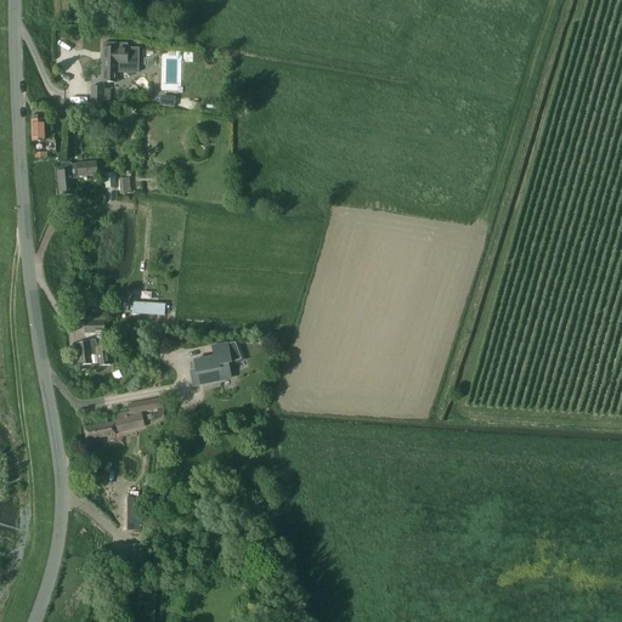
[(103,49),(102,73),(102,83),(117,83),(118,73),(124,73),(126,71),(126,64),(128,64),(128,49),(103,49)]
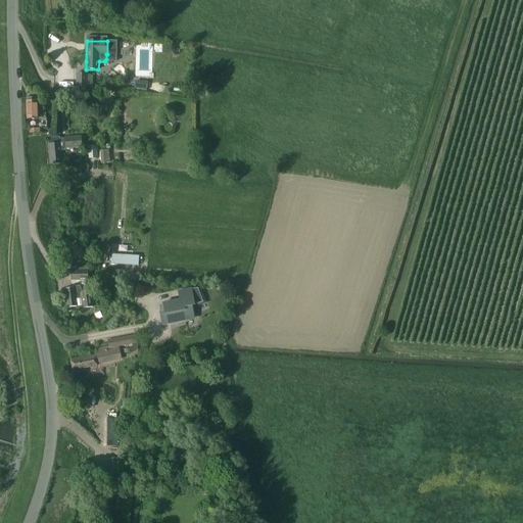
[(87,88),(87,74),(77,74),(77,88),(87,88)]
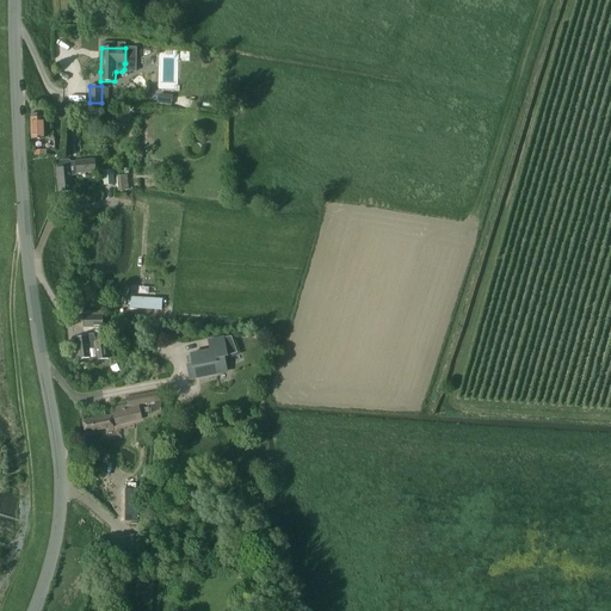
[(30,115),(30,118),(31,139),(43,139),(43,117),(37,118),(37,113),(30,115)]
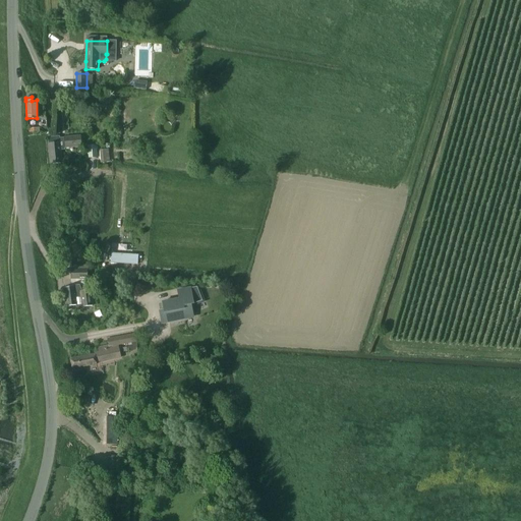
[(64,146),(60,146),(59,142),(48,143),(50,164),(62,163),(60,151),(65,150),(65,149),(81,148),(80,136),(64,137),(64,146)]
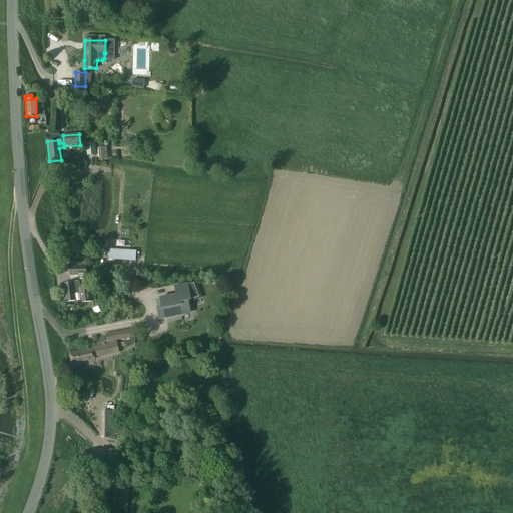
[(85,143),(86,156),(96,155),(95,147),(97,147),(96,144),(95,144),(95,142),(85,143)]
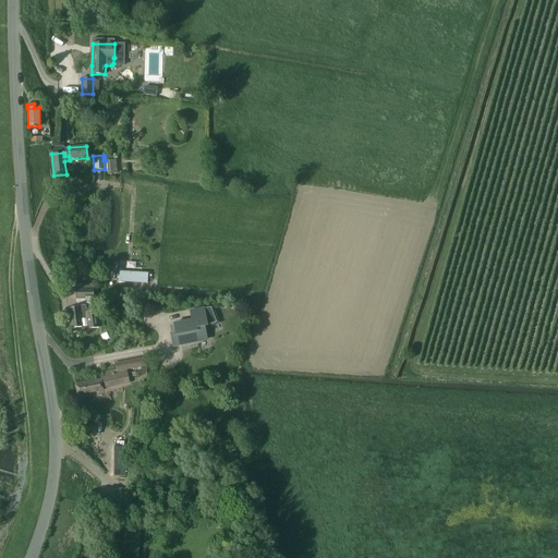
[(107,161),(108,174),(118,174),(117,160),(107,161)]
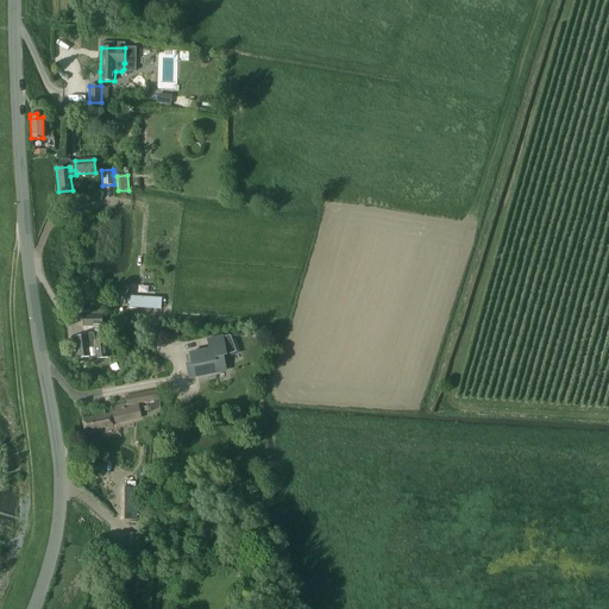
[(143,284),(143,294),(162,295),(162,286),(143,284)]
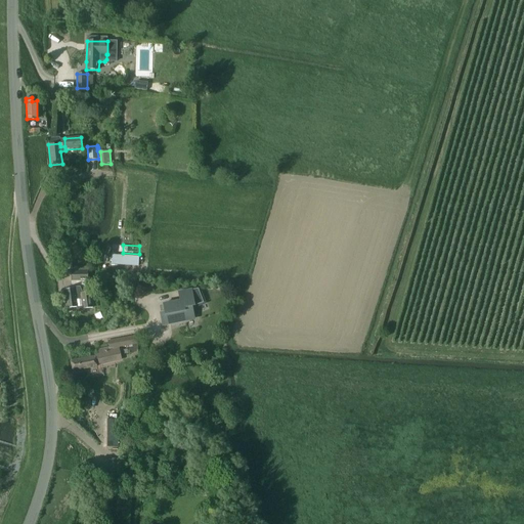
[(139,266),(139,257),(112,255),(111,265),(139,266)]
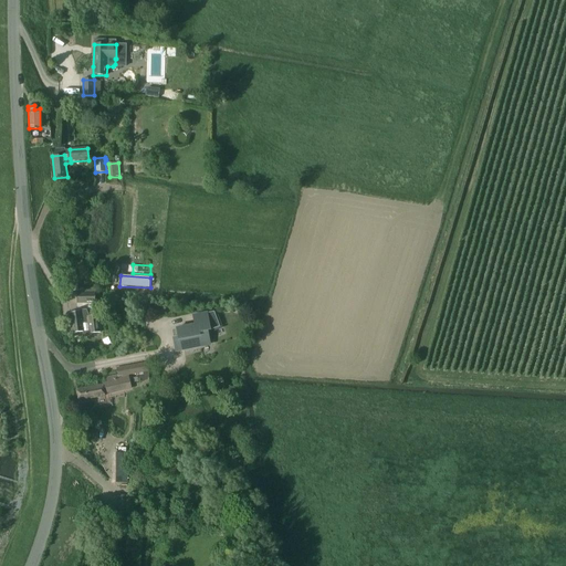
[(94,289),(77,287),(77,303),(94,303),(94,300),(94,289)]
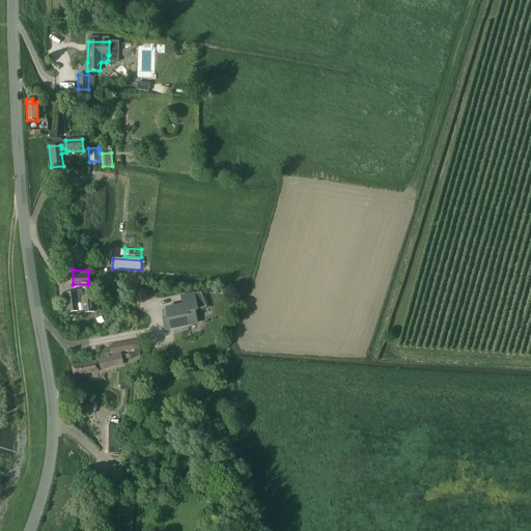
[(80,291),(64,294),(67,313),(83,310),(84,313),(94,312),(91,296),(81,297),(80,291)]
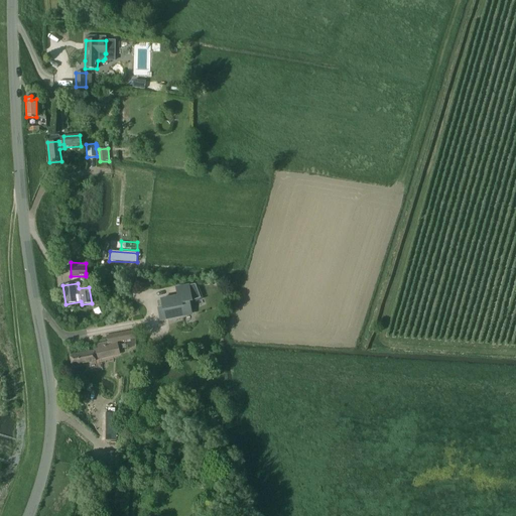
[(157,308),(160,320),(182,316),(181,312),(190,310),(189,301),(192,301),(201,298),(196,284),(189,285),(176,288),(177,296),(161,299),(162,307),(157,308)]
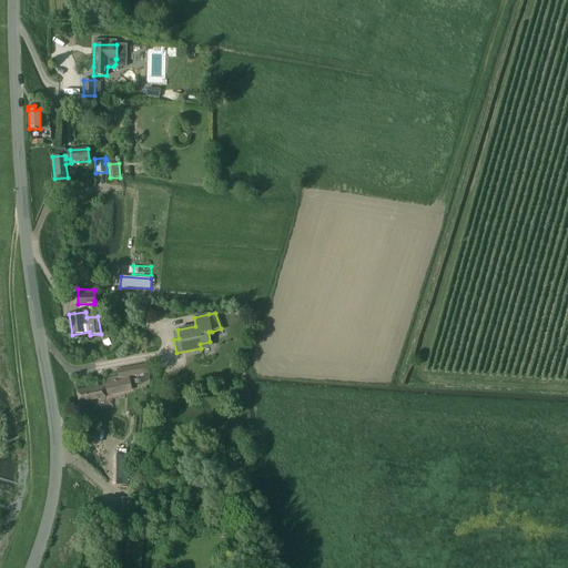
[(103,384),(103,386),(78,391),(79,402),(105,397),(105,395),(109,395),(110,396),(132,391),(129,376),(140,375),(141,381),(150,379),(149,373),(150,373),(149,363),(117,369),(118,377),(107,378),(107,383),(103,384)]
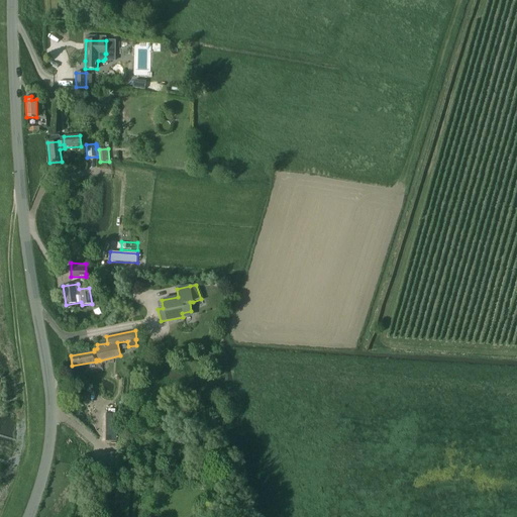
[(115,414),(106,414),(105,441),(115,441),(115,414)]
